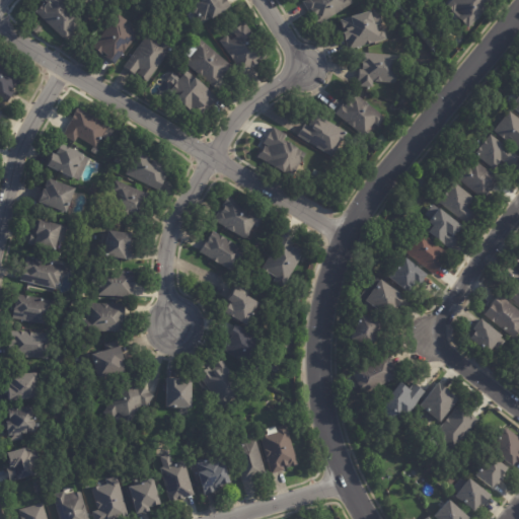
[(46,6),(48,4),(45,1),(45,0),(62,0),(81,17),(73,26),(77,30),(67,42),(35,13),(44,4),(46,6)]
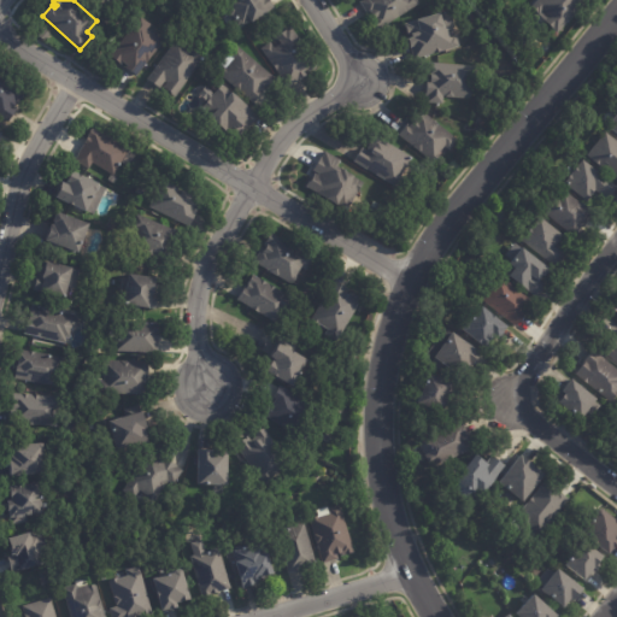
[(115,0),(105,10),(104,9),(100,11),(88,0),(115,0)]
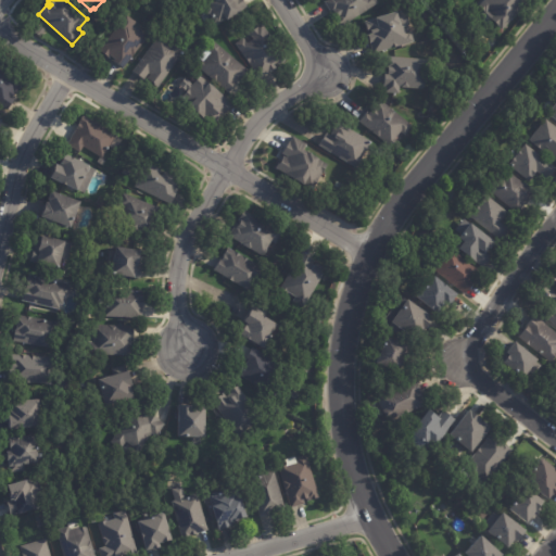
[(242,0),(247,7),(216,25),(215,23),(213,24),(210,19),(211,17),(209,13),(207,14),(204,9),(205,8),(201,1),(202,0),(242,0)]
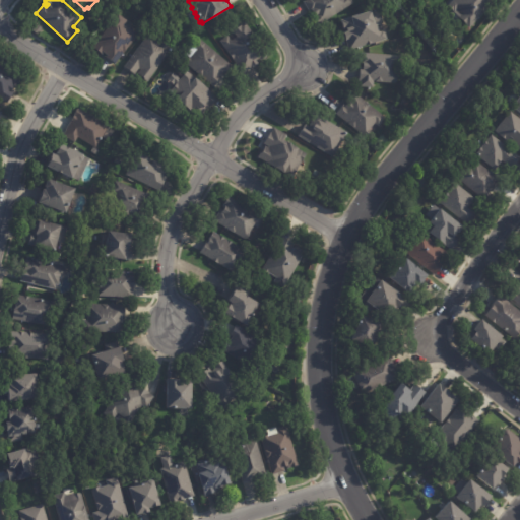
[(351,0),(353,3),(318,24),(312,14),(314,13),(313,10),(310,12),(304,1),(305,0),(351,0)]
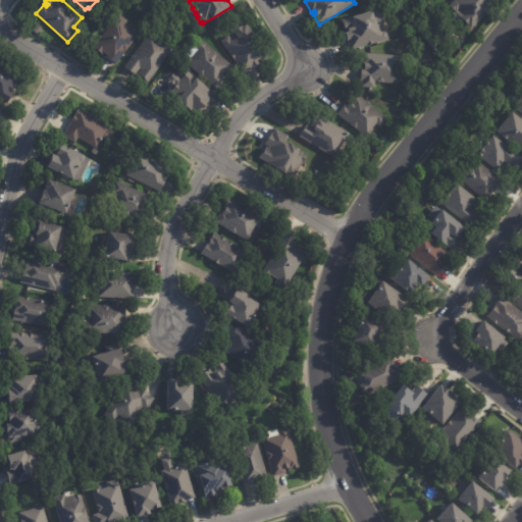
[(497,0),(470,27),(449,5),(454,0),(497,0)]
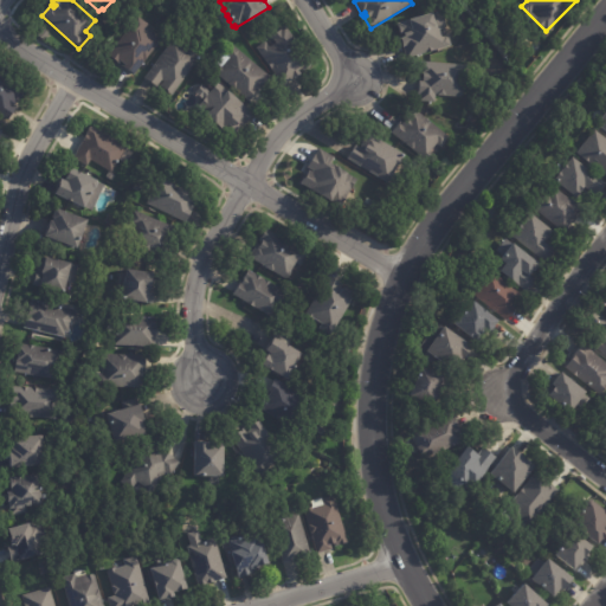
[(445,28),(439,31),(442,38),(447,37),(450,46),(406,59),(401,39),(405,38),(404,34),(400,36),(397,24),(442,11),(446,28),(445,28)]
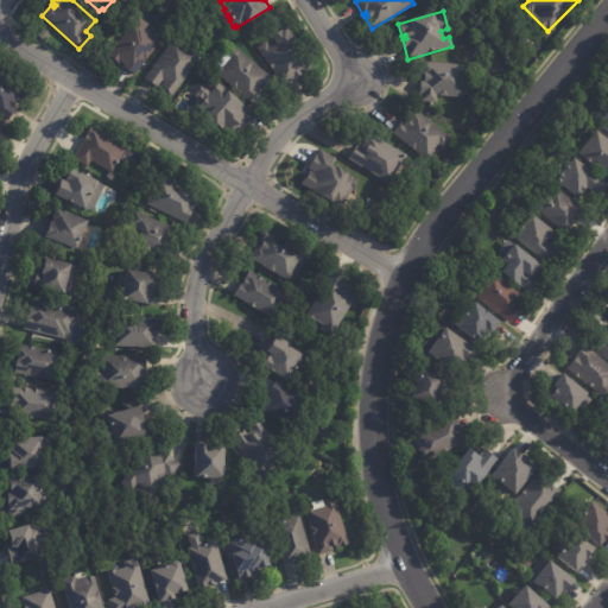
[(149,26),(146,31),(154,37),(156,37),(162,42),(160,44),(162,45),(160,48),(158,46),(135,76),(125,69),(126,67),(121,63),(120,64),(109,56),(134,23),(135,24),(139,18),(150,26),(149,26)]
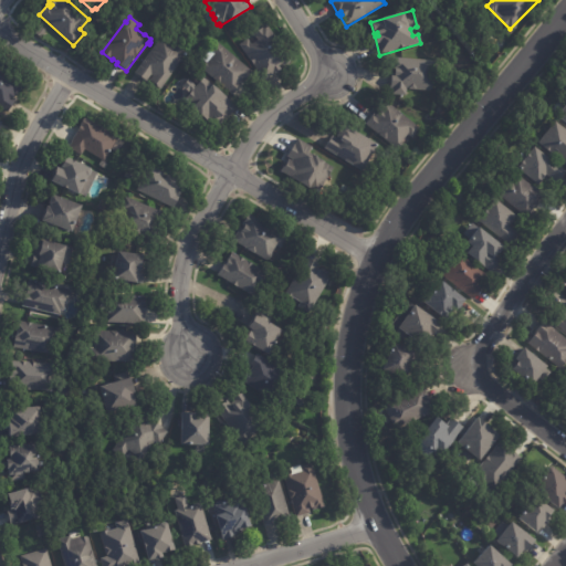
[(275,73),(274,73),(268,77),(266,76),(263,79),(239,44),(247,39),(252,45),(258,41),(253,34),(266,24),(291,60),(285,63),(284,62),(279,66),(281,70),(275,73)]
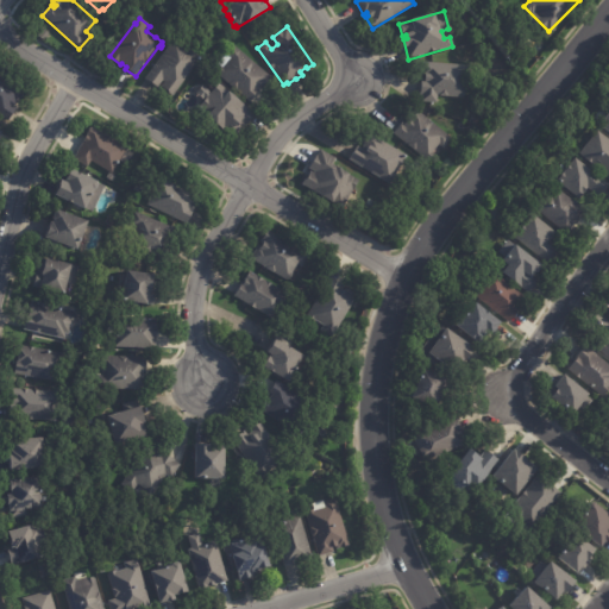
[(164,90),(163,90),(164,89),(161,87),(164,82),(162,81),(157,88),(144,79),(175,39),(200,58),(171,96),(164,90)]
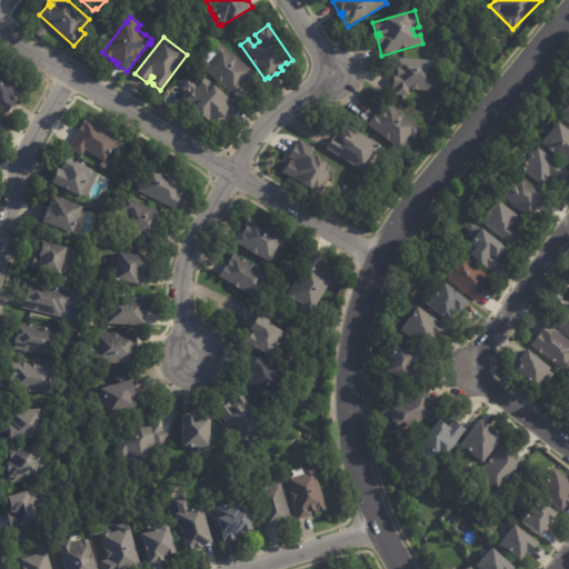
[(243,87),(235,97),(203,69),(208,63),(209,65),(216,57),(211,52),(219,43),(252,73),(242,85),(243,86),(243,87)]
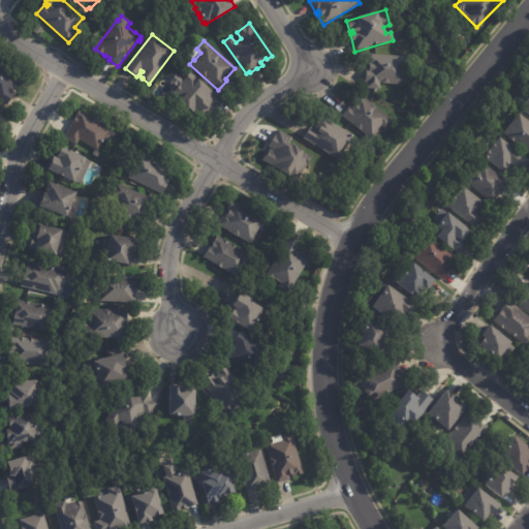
[(366,88),(366,83),(365,83),(366,69),(369,70),(370,65),(373,66),(373,64),(370,64),(370,62),(367,62),(367,55),(410,58),(409,66),(405,65),(404,80),(405,80),(404,86),(380,84),(379,91),(366,89),(366,88)]
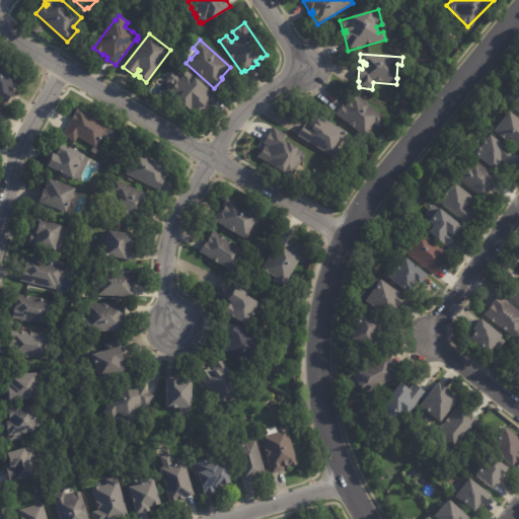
[(15,89),(14,88),(12,92),(14,93),(8,103),(0,98),(0,66),(22,79),(16,89),(15,89)]
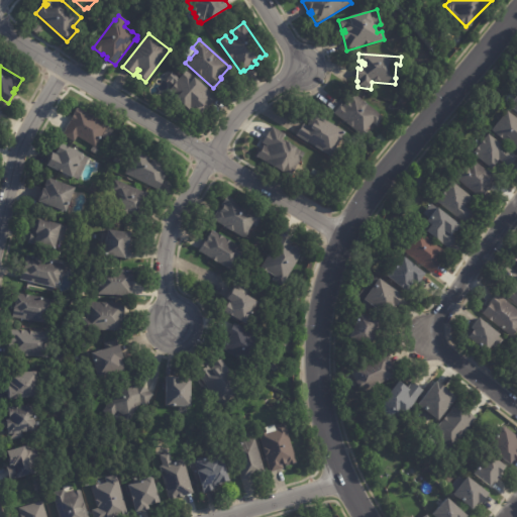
[(216,100),(212,106),(208,103),(206,105),(206,106),(203,110),(201,109),(198,112),(191,106),(188,109),(169,93),(187,72),(217,99),(216,100)]
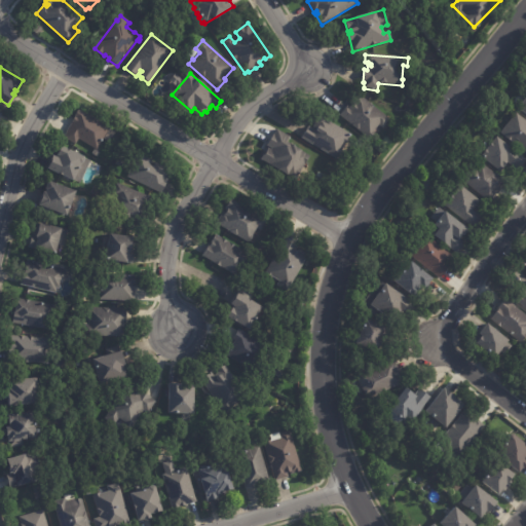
[(525,115),(517,108),(520,104),(518,102),(525,91),(525,115)]
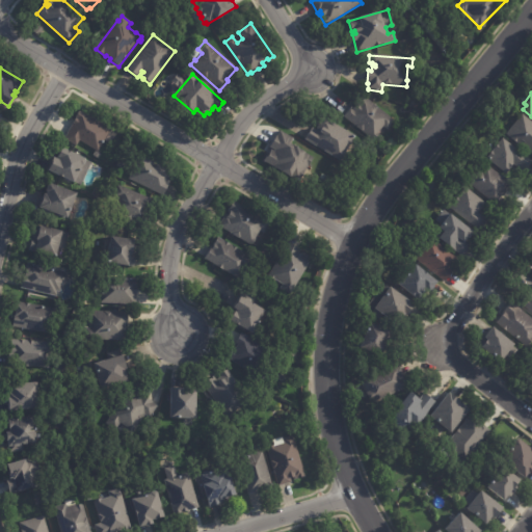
[(387,129),(383,127),(377,134),(378,135),(374,141),(344,117),(351,107),(354,109),(364,97),(395,121),(388,130),(387,129)]
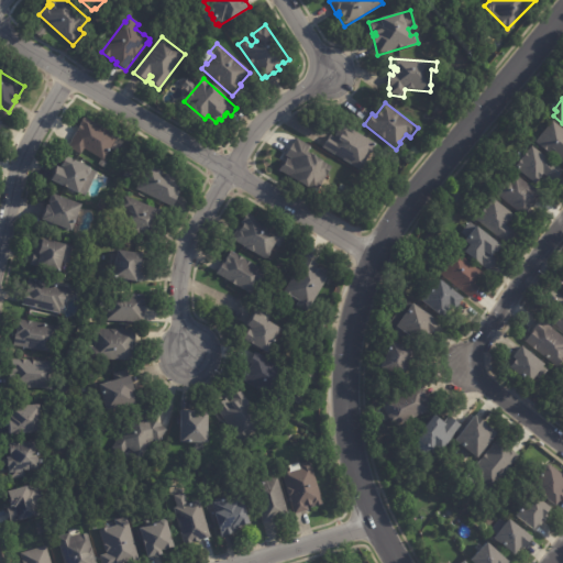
[(118,139),(103,162),(107,164),(105,168),(97,164),(100,158),(84,150),(80,155),(68,146),(70,142),(70,141),(77,131),(76,131),(80,124),(79,124),(83,119),(85,119),(118,139)]
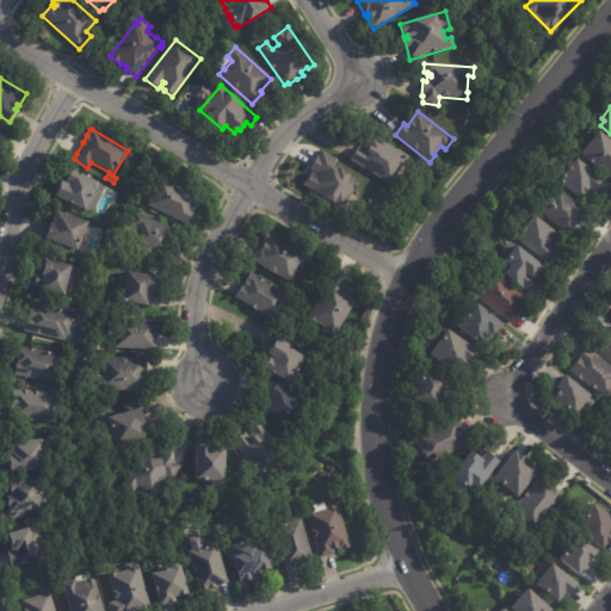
[(610,179),(578,153),(596,130),(610,142),(610,179)]
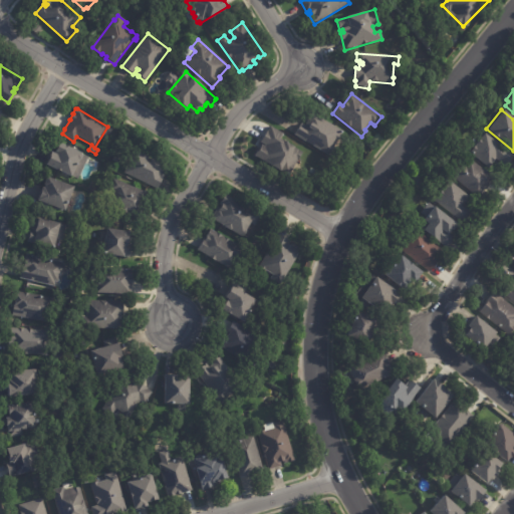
[(332,157),(295,136),(301,124),(305,126),(309,119),(308,118),(311,113),(345,134),(332,157)]
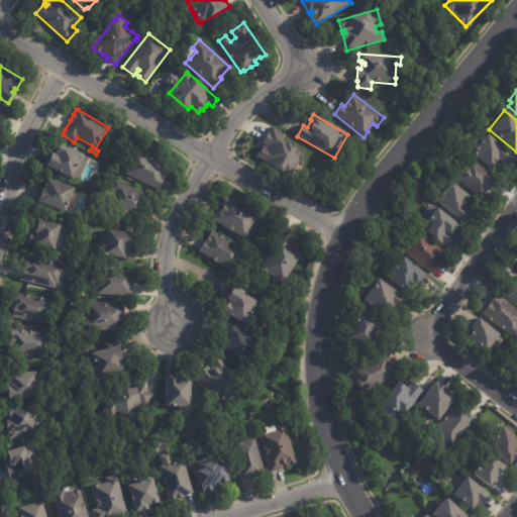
[(299,163),(291,178),(256,157),(263,145),(267,147),(267,146),(262,143),(269,132),(270,132),(273,127),(286,135),(282,140),(304,153),(299,163)]
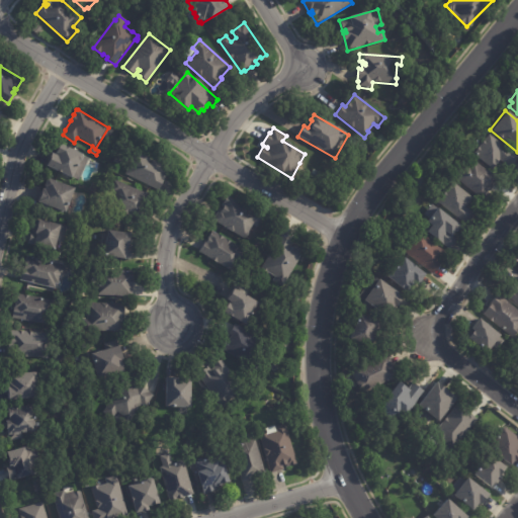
[(514,157),(507,167),(497,159),(489,169),(469,154),(485,134),(515,157),(514,157)]
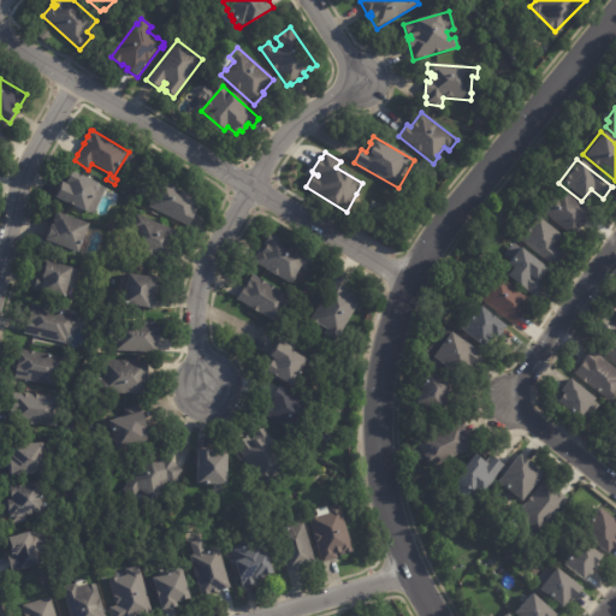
[(105,189),(92,217),(55,199),(63,184),(65,185),(72,172),(105,189)]
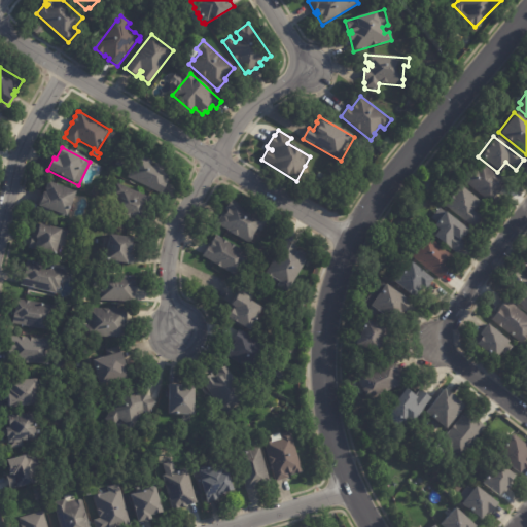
[(168,184),(163,196),(128,179),(139,155),(172,171),(168,179),(170,180),(168,184)]
